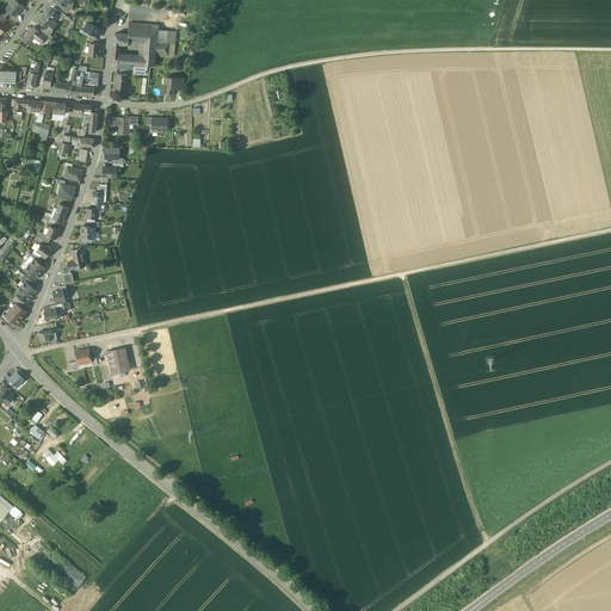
[(14,0),(13,0),(6,10),(10,12),(16,17),(24,6),(14,0)]
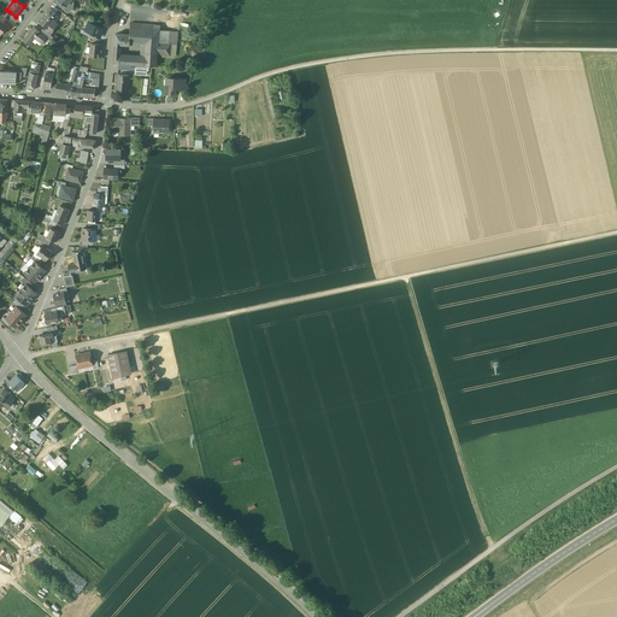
[(70,0),(65,6),(57,0),(56,0),(54,3),(68,12),(70,12),(74,7),(72,6),(72,5),(74,4),(74,3),(72,1),(71,1),(70,0)]
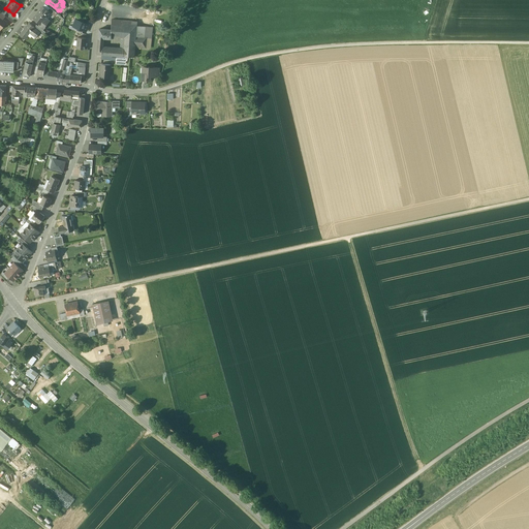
[(5,8),(2,5),(0,7),(0,11),(4,16),(8,10),(5,8)]
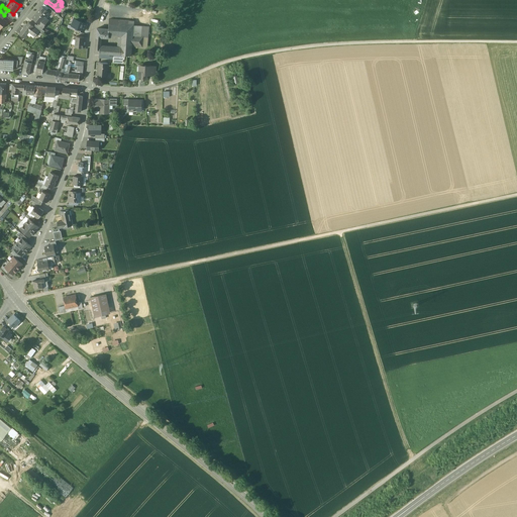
[(47,10),(42,6),(39,9),(36,12),(40,15),(44,19),(47,15),(47,16),(50,13),(47,10)]
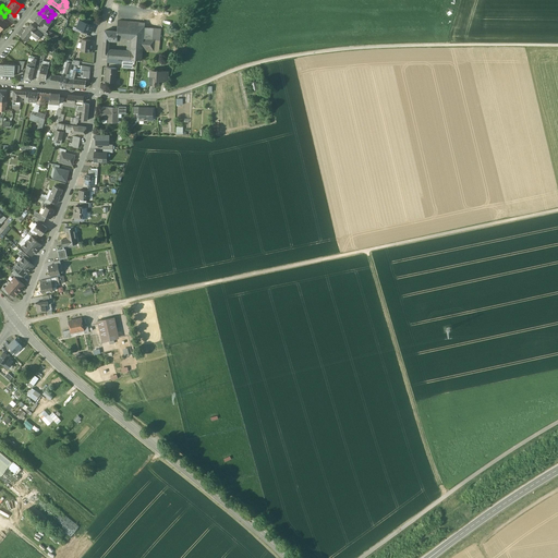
[(48,21),(44,16),(39,13),(35,20),(43,25),(47,28),(50,25),(47,23),(49,21),(48,21)]
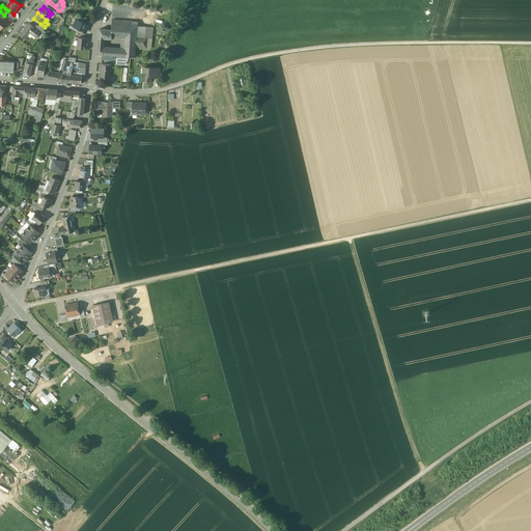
[(84,23),(77,20),(74,27),(78,29),(83,31),(86,32),(88,25),(84,23)]
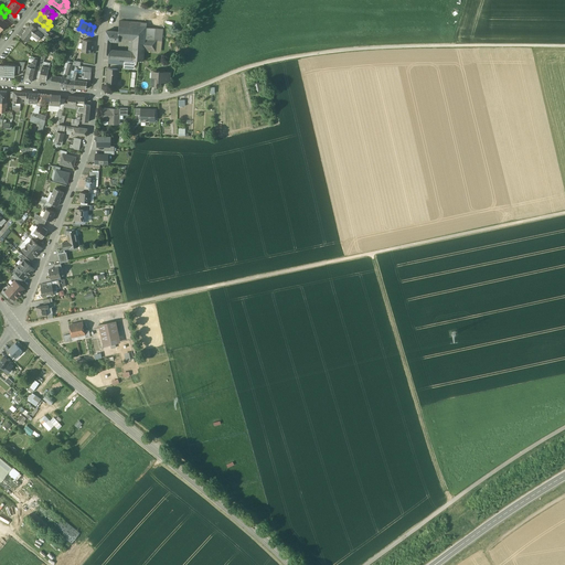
[(31,25),(21,38),(27,42),(31,35),(39,41),(43,35),(41,34),(36,30),(36,29),(31,25)]
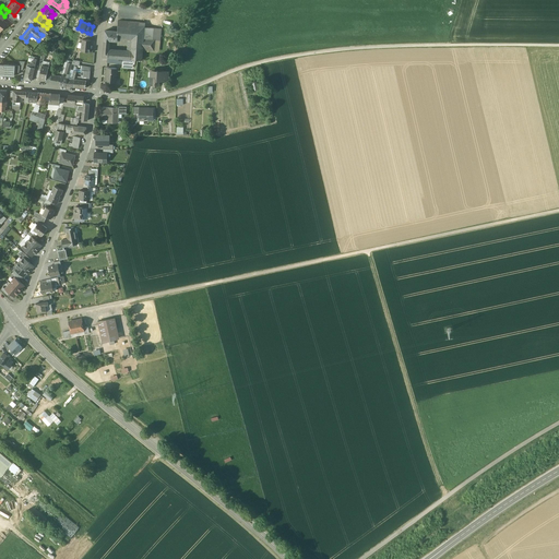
[(132,27),(118,26),(117,32),(118,32),(118,37),(131,38),(132,27)]
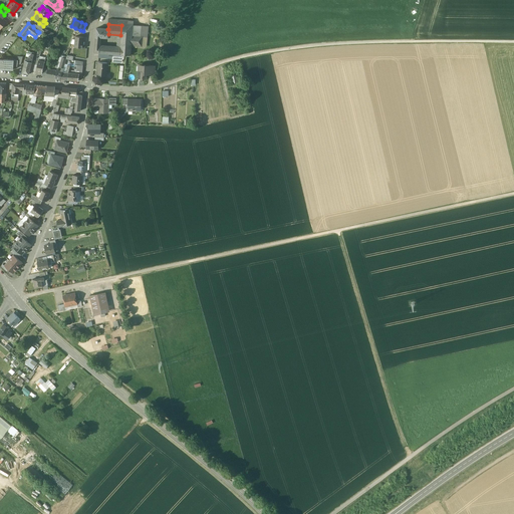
[(129,25),(121,25),(120,35),(119,49),(119,55),(131,55),(132,46),(132,35),(133,25),(129,25)]
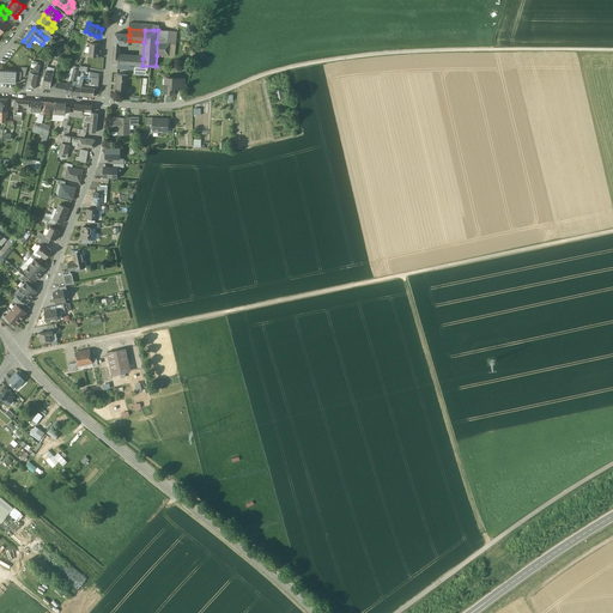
[(177,32),(158,30),(157,42),(170,43),(170,44),(175,46),(177,32)]
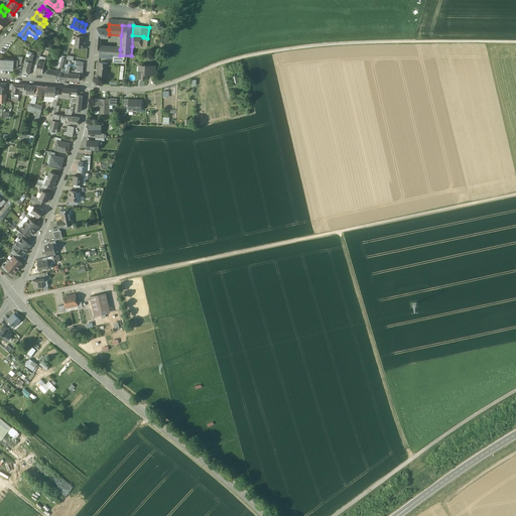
[(108,29),(97,28),(96,41),(100,42),(101,38),(108,38),(109,34),(109,29),(108,29)]
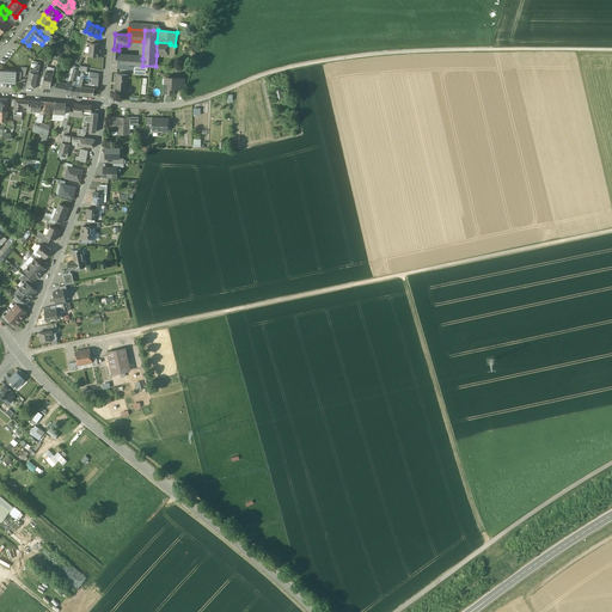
[(170,43),(157,42),(157,55),(169,56),(170,44),(170,43)]
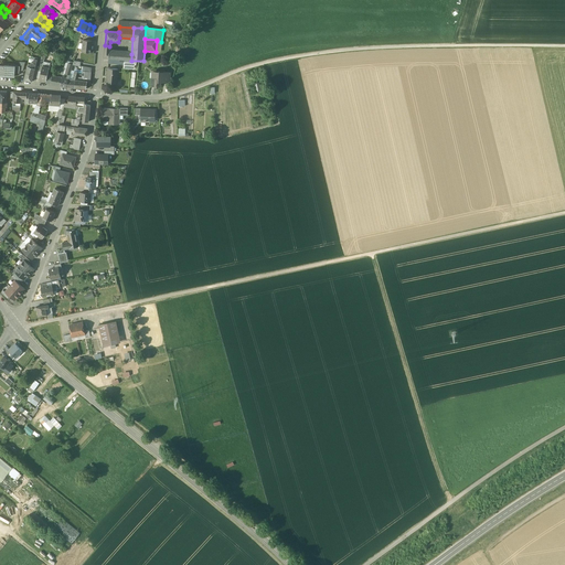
[(92,45),(84,44),(83,43),(82,52),(93,54),(93,50),(91,50),(92,45)]
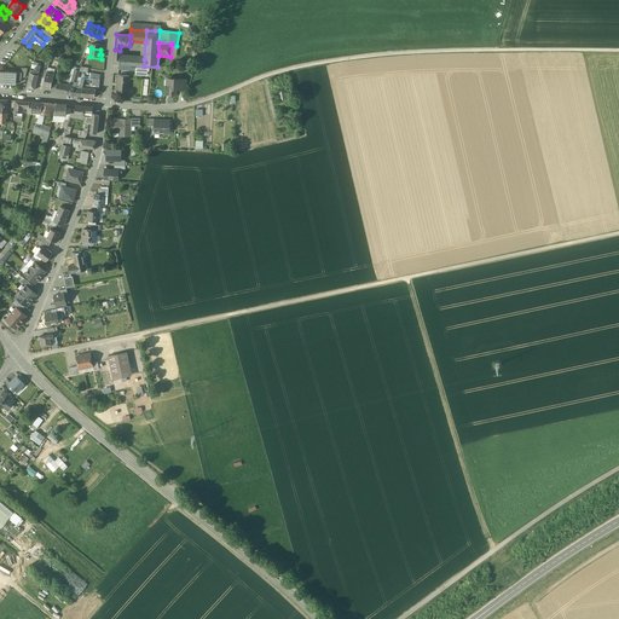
[(140,58),(120,57),(120,51),(115,50),(114,64),(120,64),(127,65),(132,65),(137,65),(144,67),(144,59),(142,58),(140,58)]
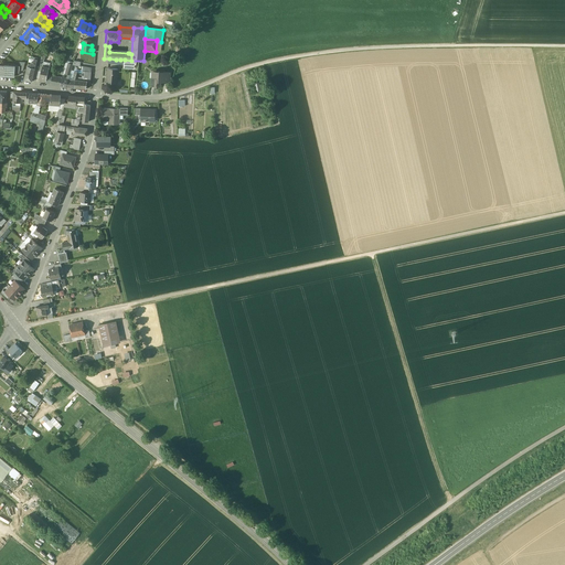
[(16,66),(0,65),(0,75),(3,75),(9,76),(9,77),(14,77),(14,73),(16,66)]
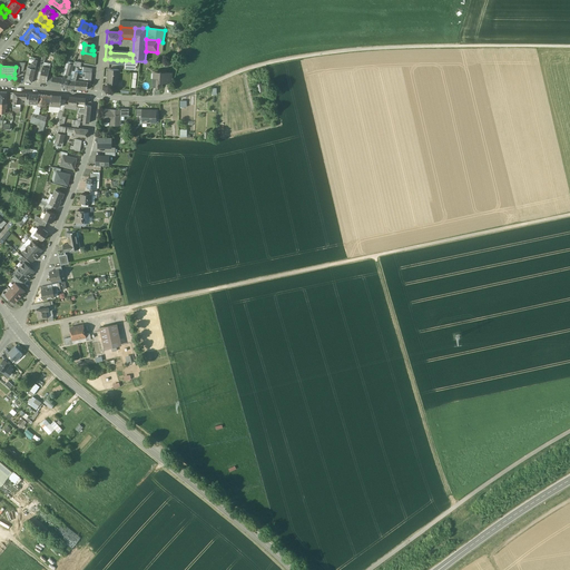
[(41,72),(40,79),(47,81),(48,76),(50,69),(42,67),(41,72)]
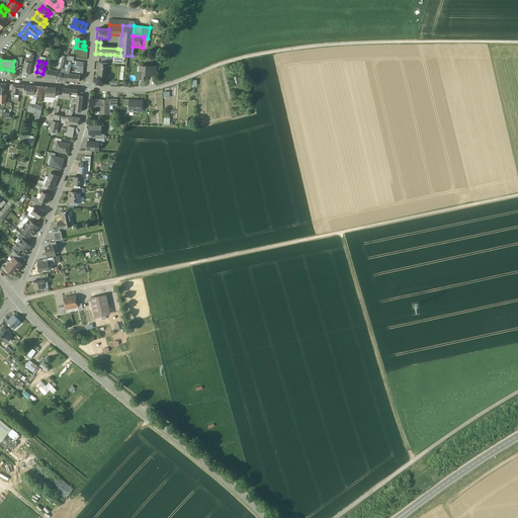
[(27,62),(25,62),(22,73),(29,75),(30,71),(32,63),(27,62)]
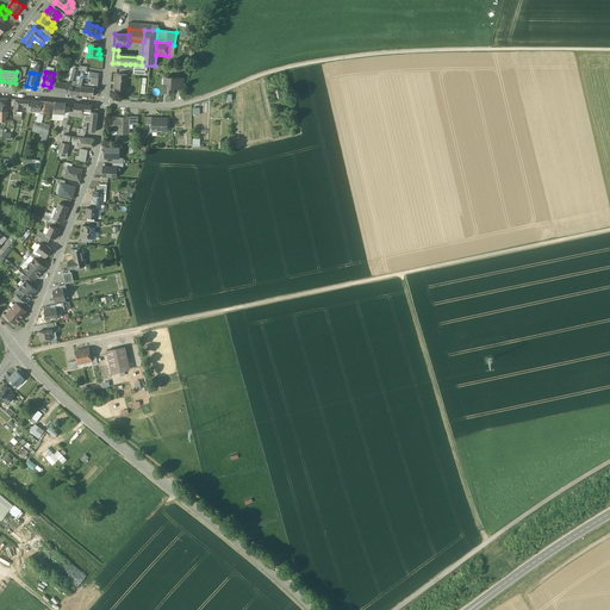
[(128,75),(117,74),(114,91),(126,92),(126,86),(128,75)]
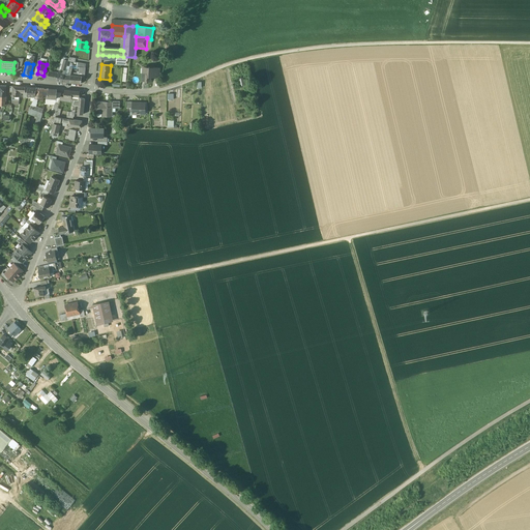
[(149,67),(148,68),(145,68),(145,74),(143,74),(142,81),(147,81),(148,82),(150,81),(150,77),(153,77),(153,69),(153,67),(149,67)]
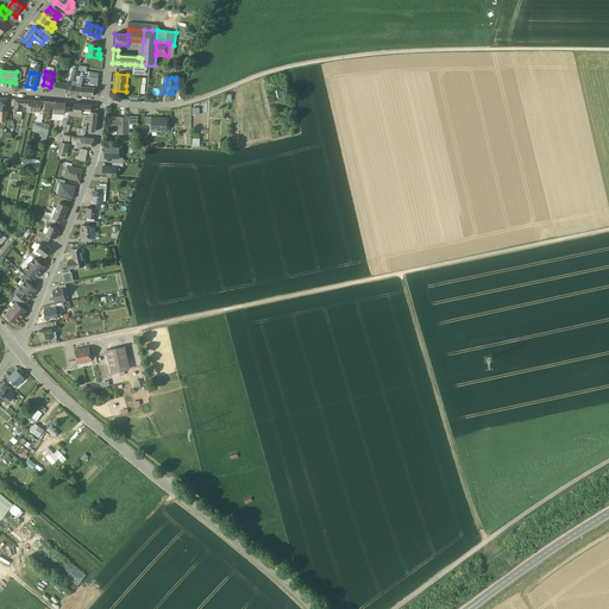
[(57,82),(55,90),(64,93),(67,83),(64,83),(57,82)]
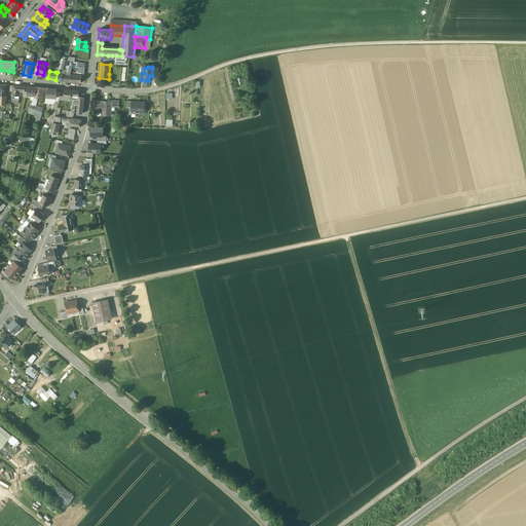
[(81,76),(70,75),(70,82),(80,83),(80,81),(81,76)]
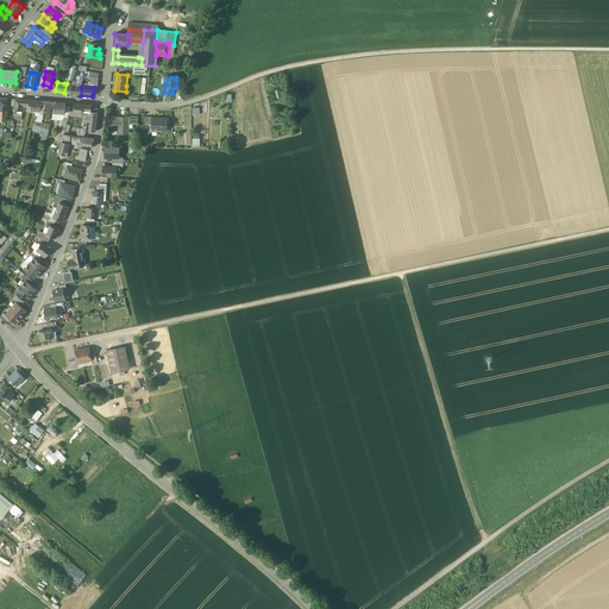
[(32,100),(16,99),(14,106),(14,114),(22,115),(23,105),(27,105),(27,107),(31,107),(32,100)]
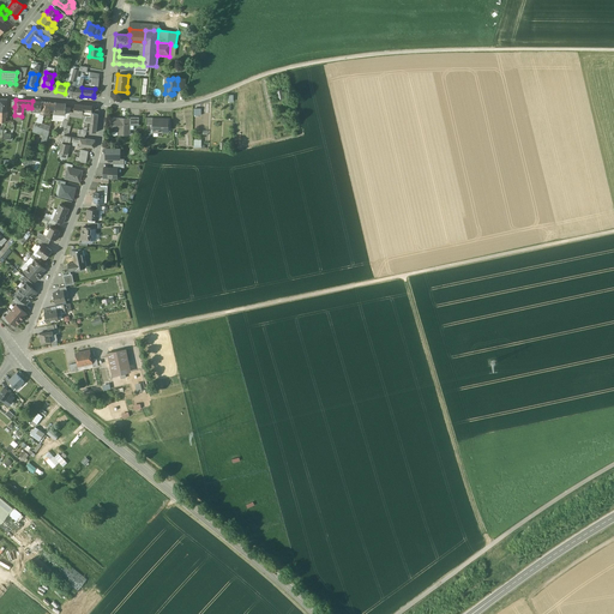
[(42,102),(32,101),(31,108),(31,112),(40,113),(42,102)]
